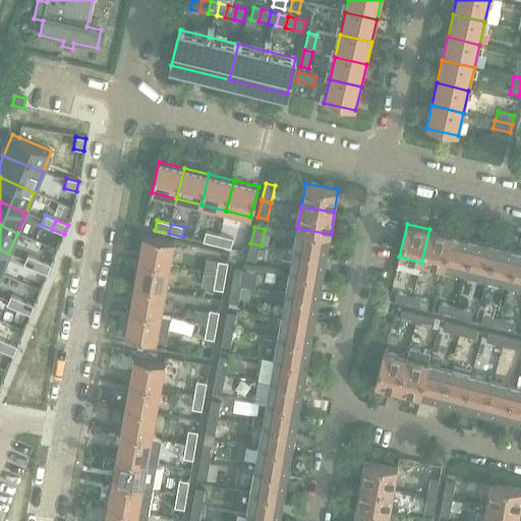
[(327,256),(331,234),(297,228),(293,250),(327,256)]
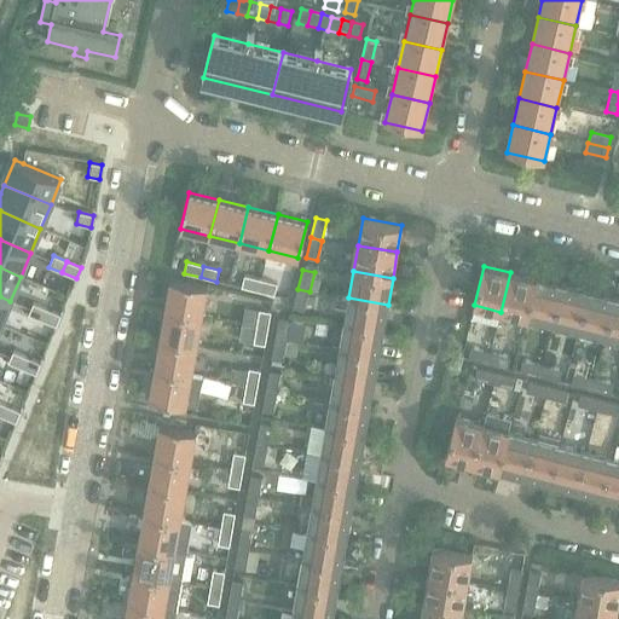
[(510,272),(501,312),(499,317),(512,319),(513,314),(527,318),(537,279),(510,272)]
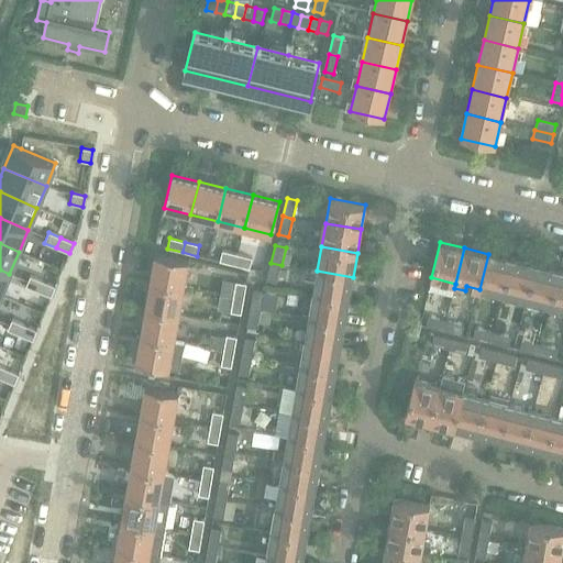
[(238,255),(222,251),(220,262),(234,265),(238,255)]
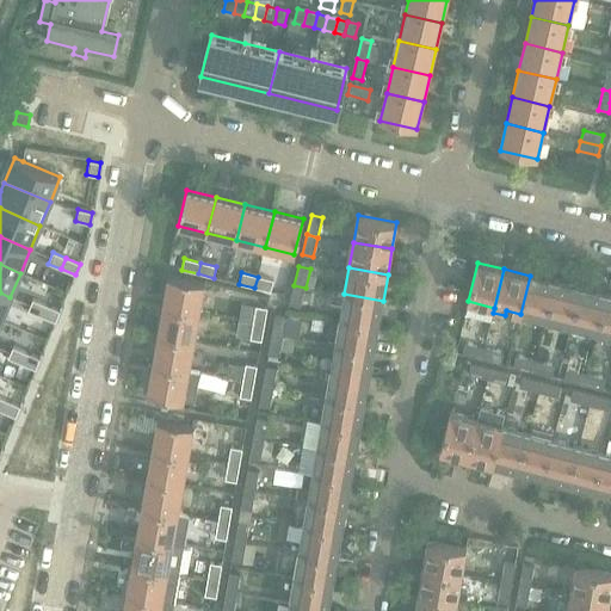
[(555,282),(530,276),(520,314),(545,320),(555,282)]
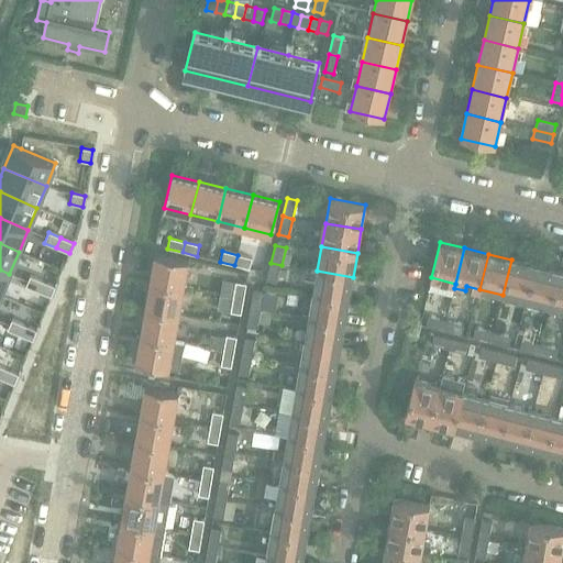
[(155,255),(150,282),(184,288),(188,261),(155,255)]
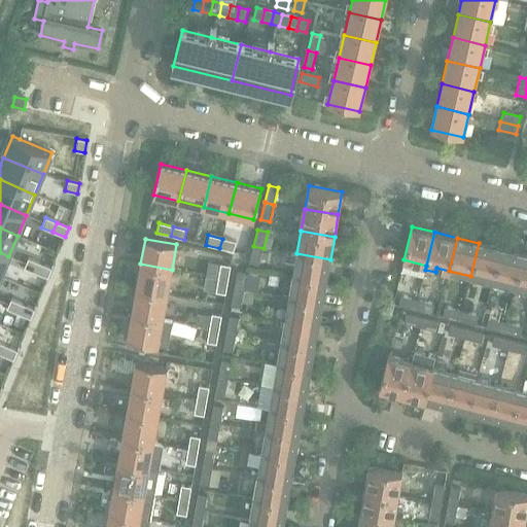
[(236,242),(222,239),(219,248),(234,251),(236,242)]
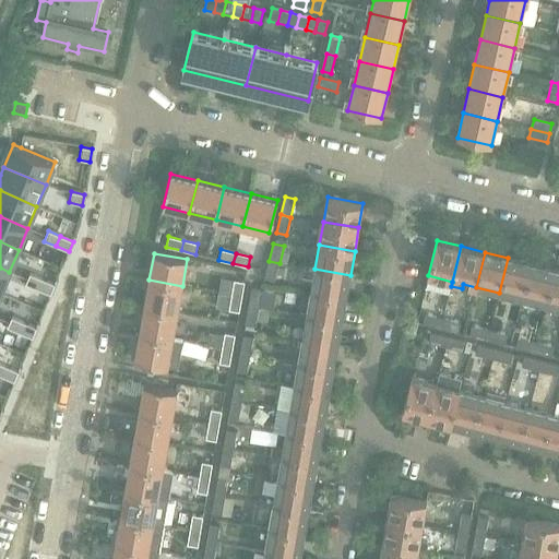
[(532,263),(508,258),(499,293),(523,298),(532,263)]
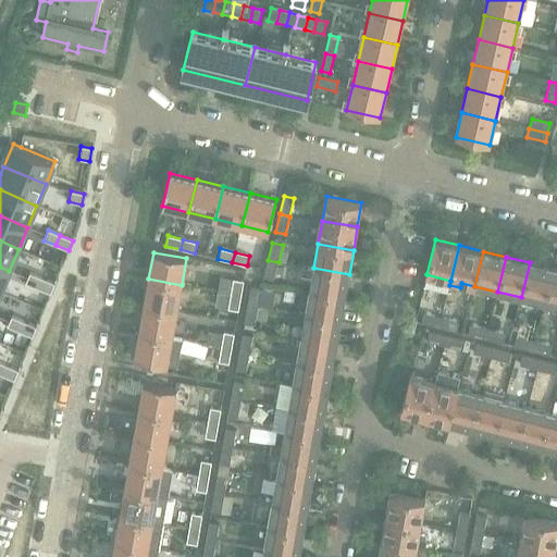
[(279,262),(268,260),(263,277),(273,281),(279,262)]
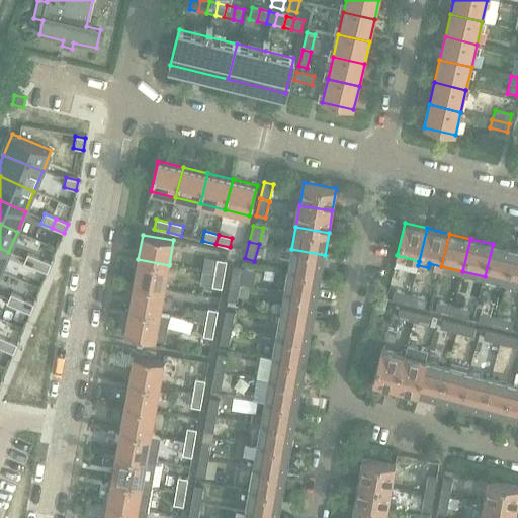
[(493,244),(485,276),(506,282),(514,250),(493,244)]
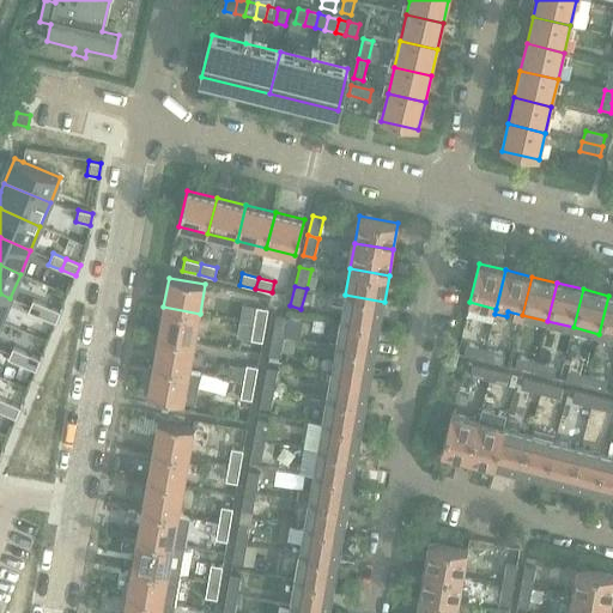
[(384,302),(345,295),(333,292),(331,303),(344,305),(340,321),(380,328),(384,302)]
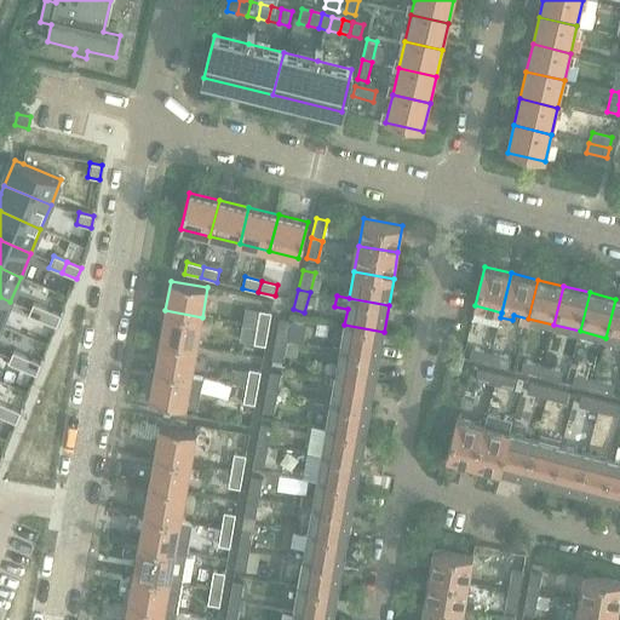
[(0,297),(0,325),(0,326),(10,302),(0,297)]
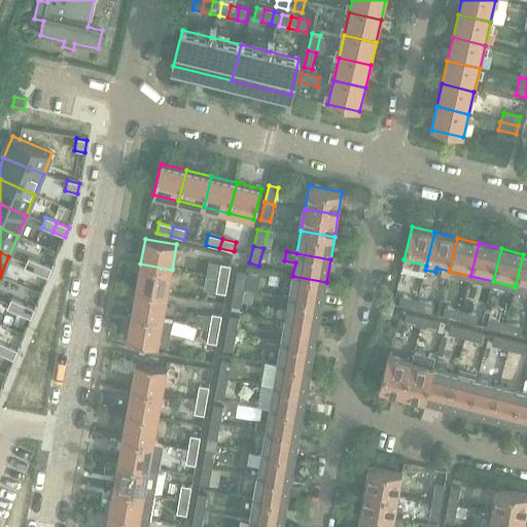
[(526,254),(523,254),(515,287),(526,289),(526,254)]
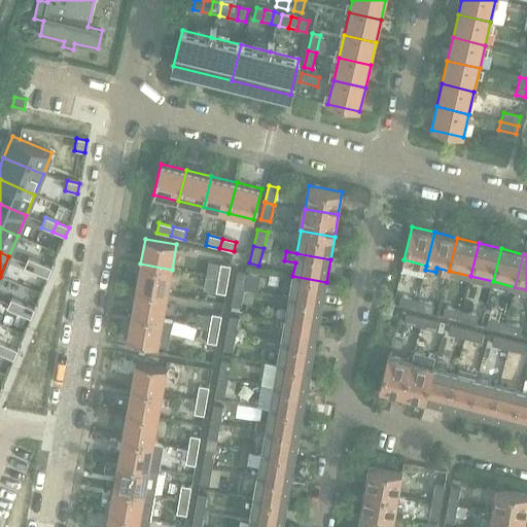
[(28,258),(24,268),(36,273),(40,264),(28,258)]
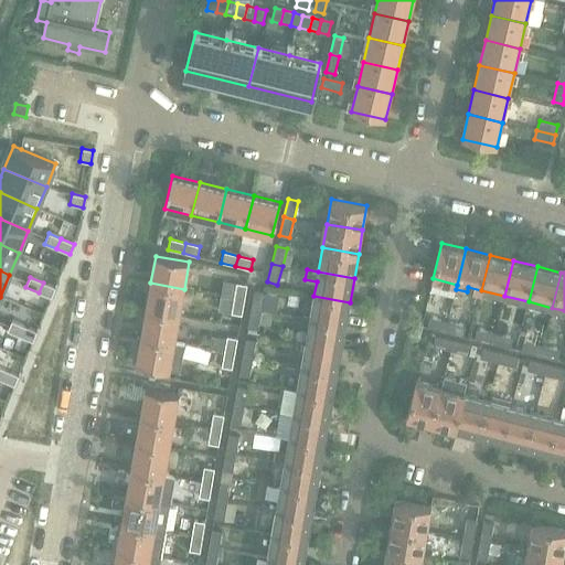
[(43,283),(39,292),(51,298),(55,287),(43,283)]
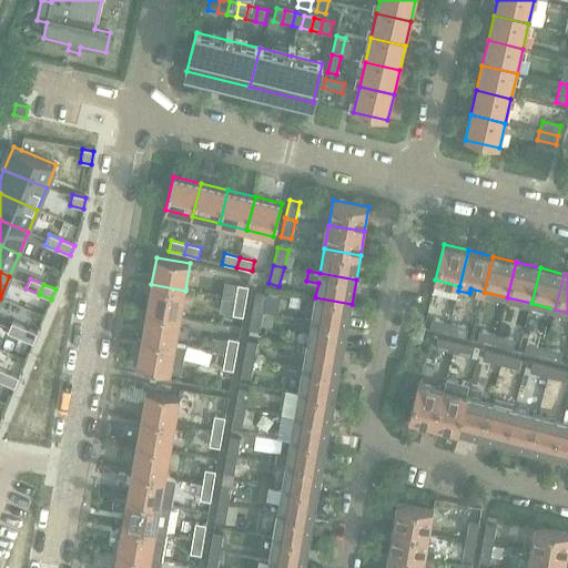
[(151,284),(146,312),(181,318),(185,291),(151,284)]
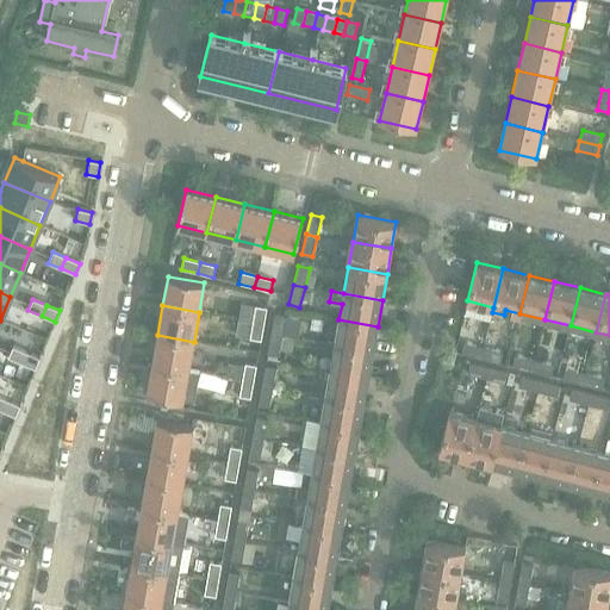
[(267,307),(255,306),(253,322),(265,324),(267,307)]
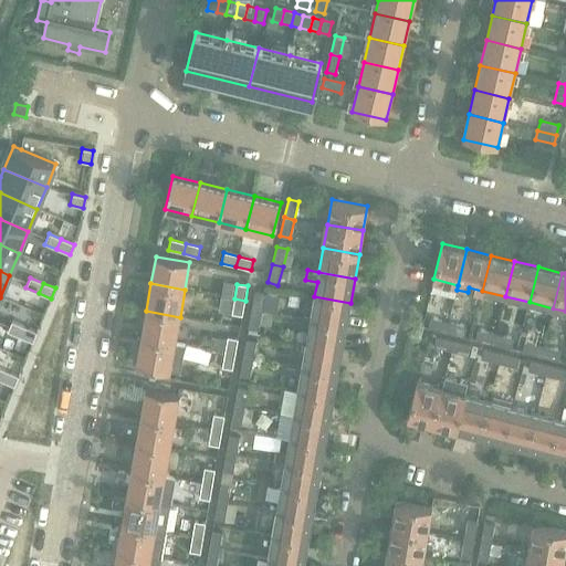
[(265,293),(255,292),(252,310),(262,312),(265,293)]
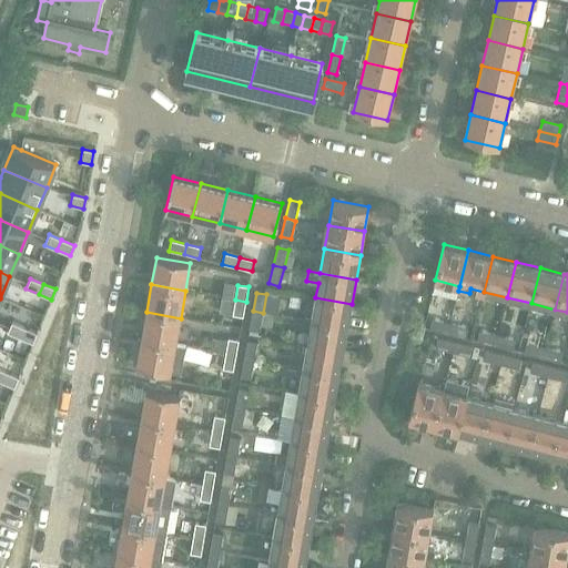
[(347,327),(352,304),(315,297),(312,321),(347,327)]
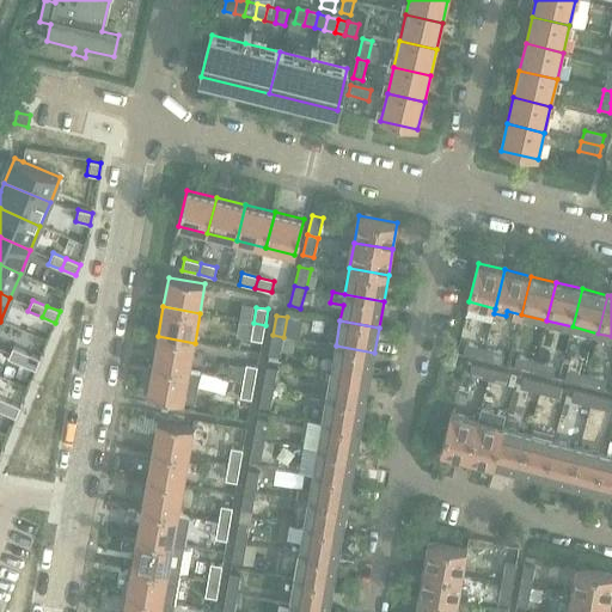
[(265,325),(254,323),(251,340),(262,342),(265,325)]
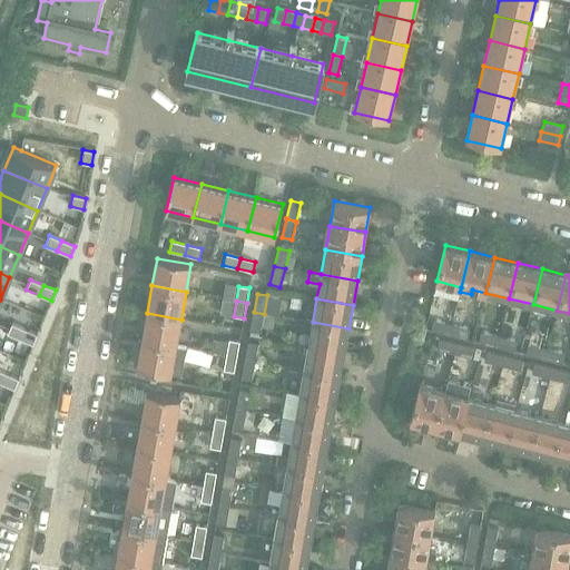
[(264,314),(254,312),(251,331),(261,332),(264,314)]
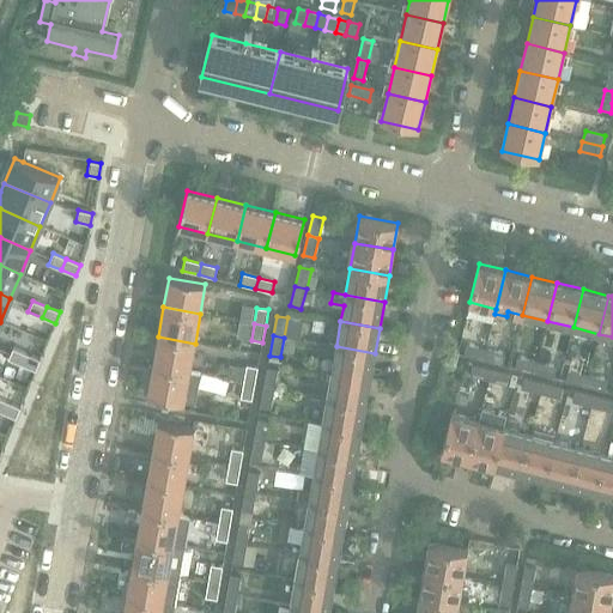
[(158,337),(153,366),(189,372),(195,344),(158,337)]
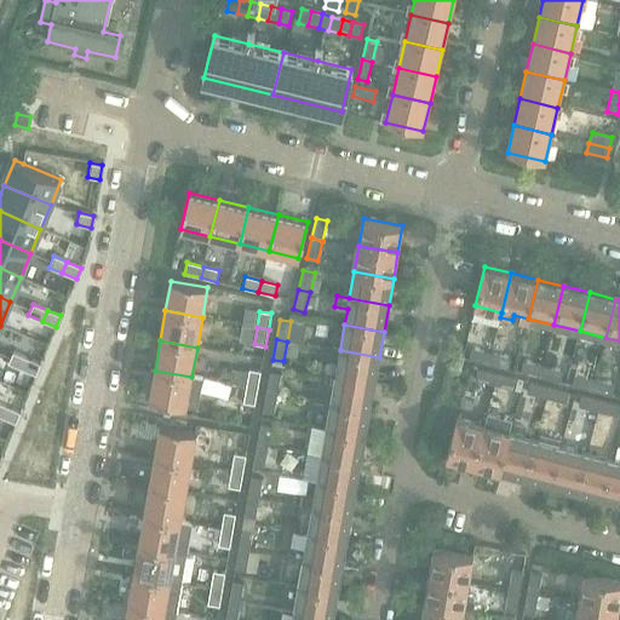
[(492,352),(472,348),(469,360),(489,365),(492,352)]
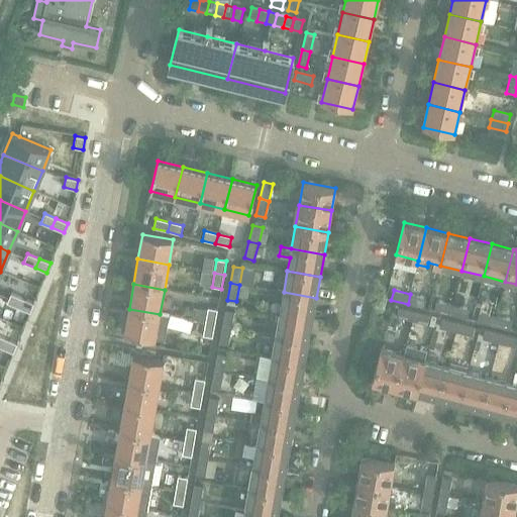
[(312,320),(316,298),(284,292),(280,314),(312,320)]
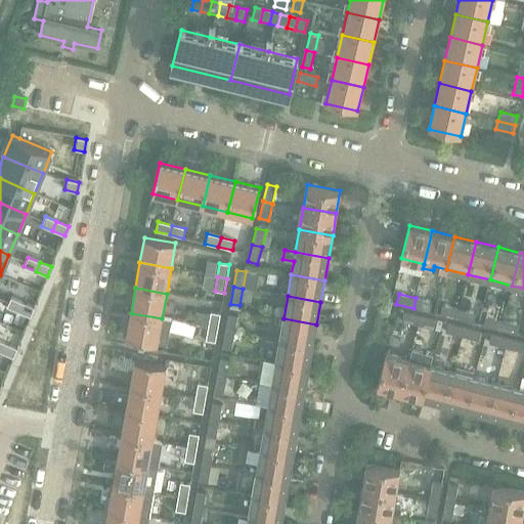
[(11,298),(7,307),(18,312),(23,303),(11,298)]
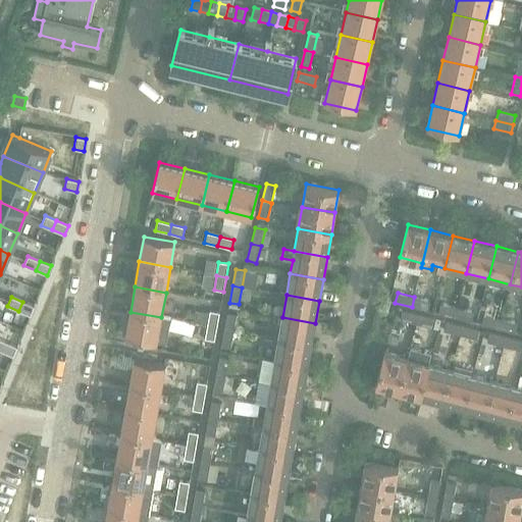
[(430,302),(414,297),(412,307),(428,311),(430,302)]
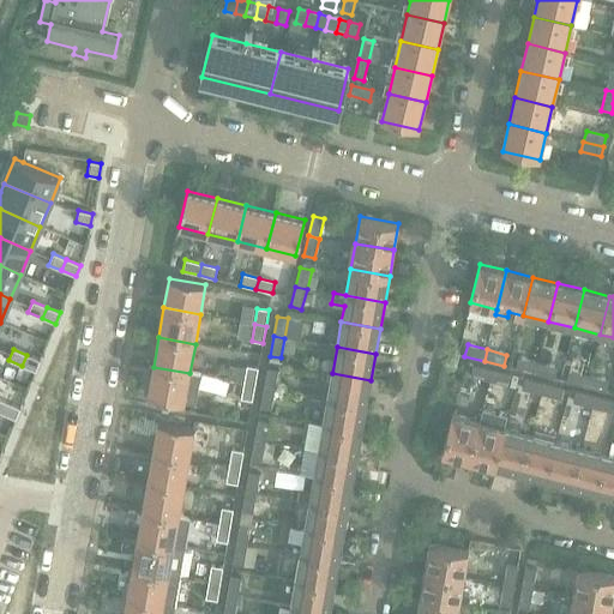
[(26,355),(22,366),(35,372),(40,360),(26,355)]
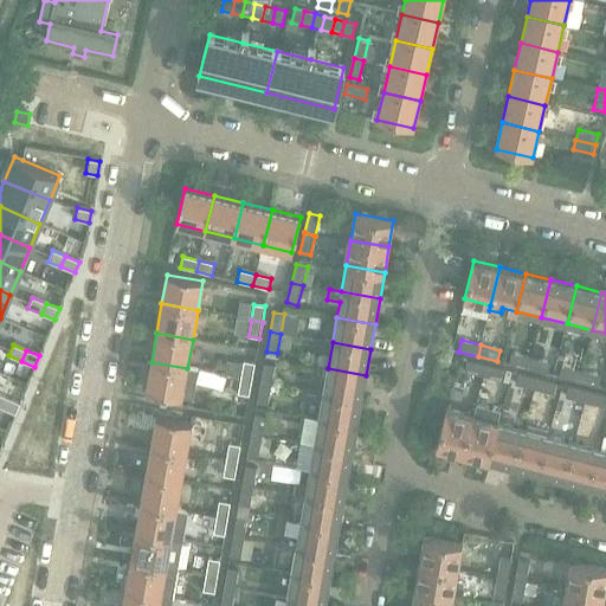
[(532,358),(511,353),(509,363),(528,368),(532,358)]
